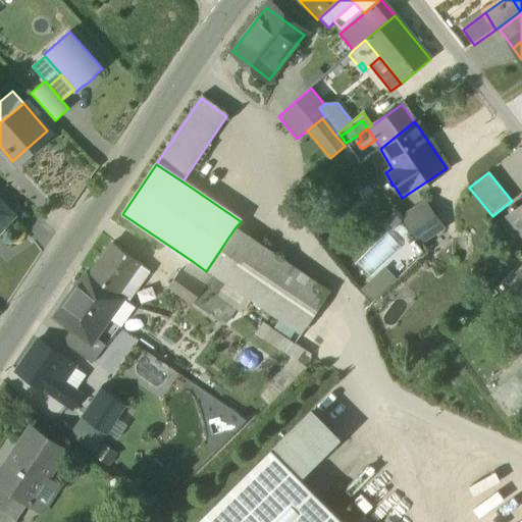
[(0,228),(12,216),(0,203),(0,228)]
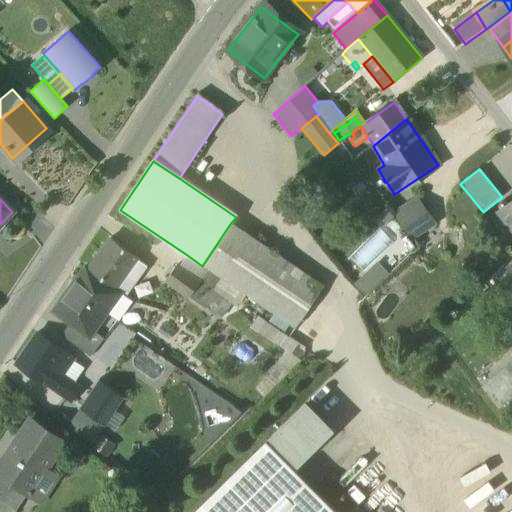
[(393,216),(411,240),(434,224),(416,200),(393,216)]
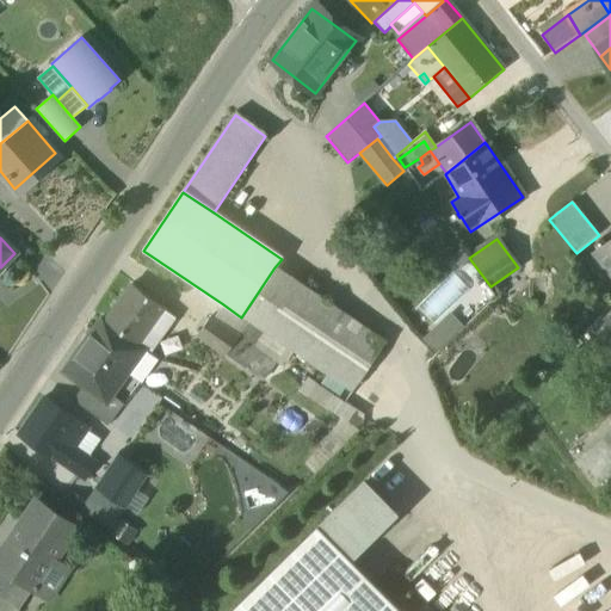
[(610,276),(610,240),(594,254),(610,276)]
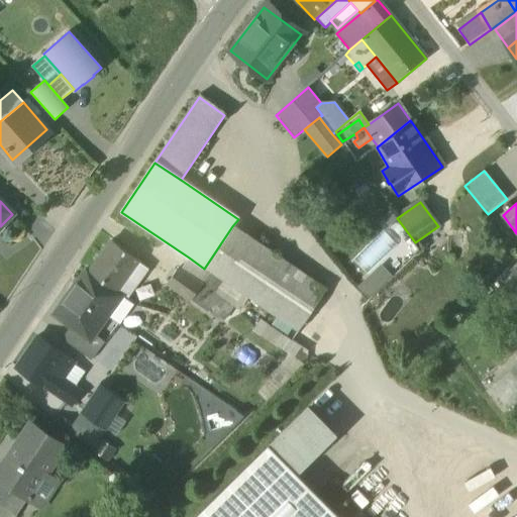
[(326,290),(232,226),(204,269),(209,272),(223,281),(248,298),(277,317),(293,328),(298,331),(326,290)]
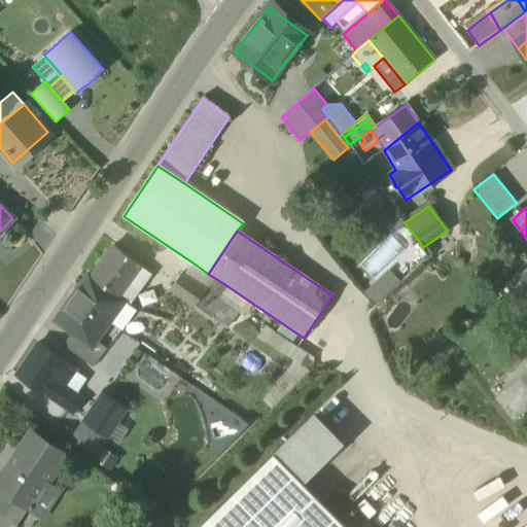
[(118,296),(119,295),(140,267),(141,267),(142,266),(114,245),(113,247),(93,276),(92,276),(92,277),(91,277),(118,297),(118,296)]
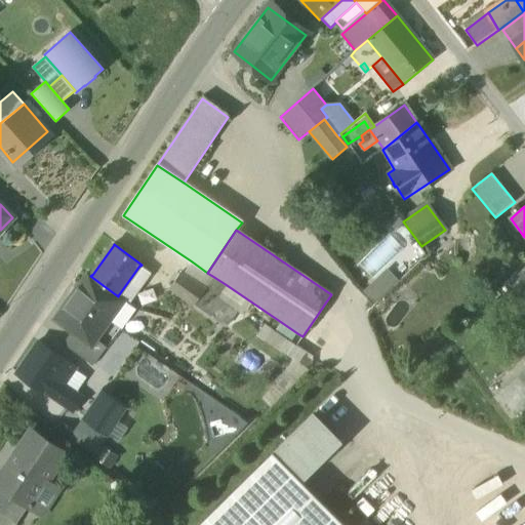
[(192,261),(183,276),(202,290),(212,276),(207,273),(192,261)]
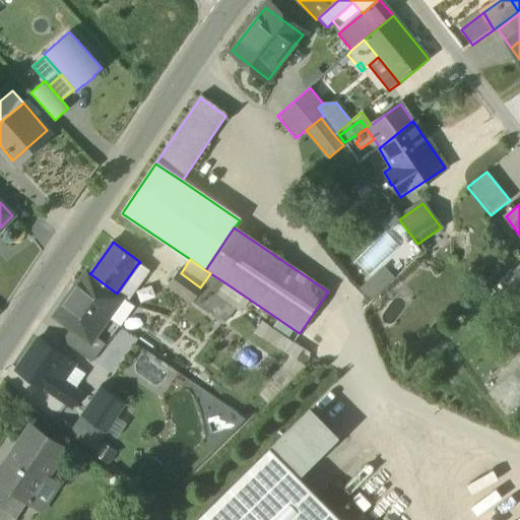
[(150,271),(139,263),(138,263),(118,291),(129,300),(150,271)]
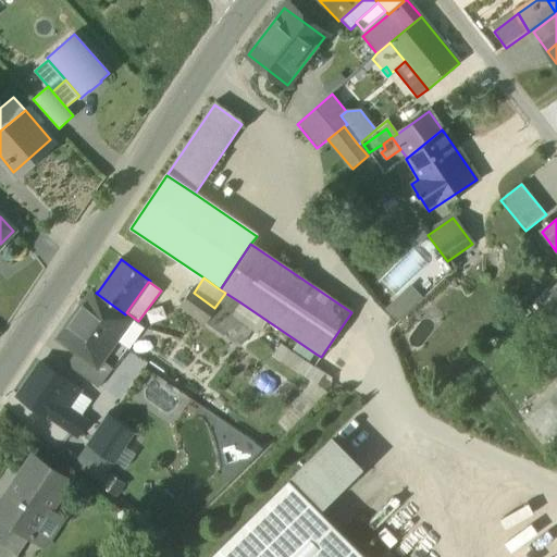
[(410,285),(385,310),(398,323),(423,298),(410,285)]
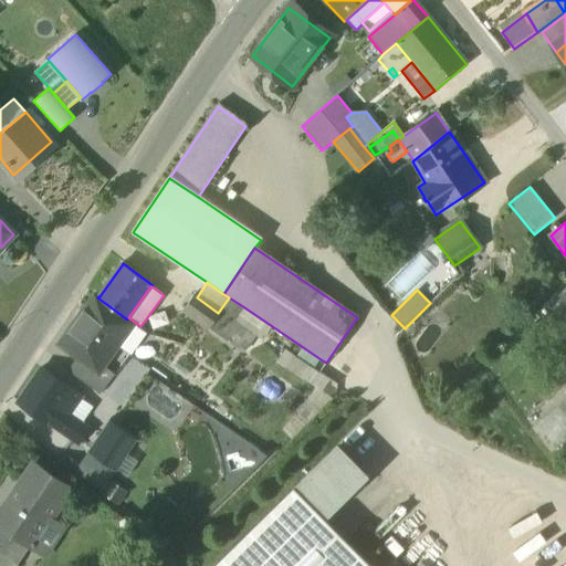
[(135,324),(127,318),(127,320),(97,297),(98,297),(95,295),(59,345),(77,358),(98,374),(104,367),(118,346),(126,352),(129,348),(134,350),(146,333),(135,324)]
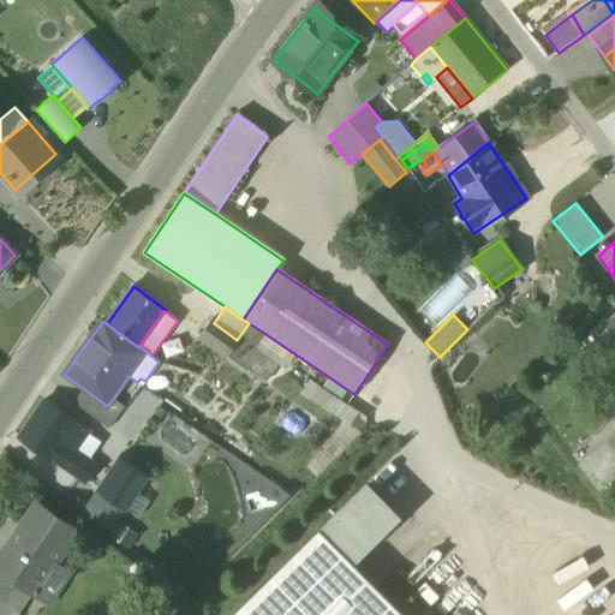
[(239,341),(237,340),(214,323),(210,321),(198,339),(227,358),(239,341)]
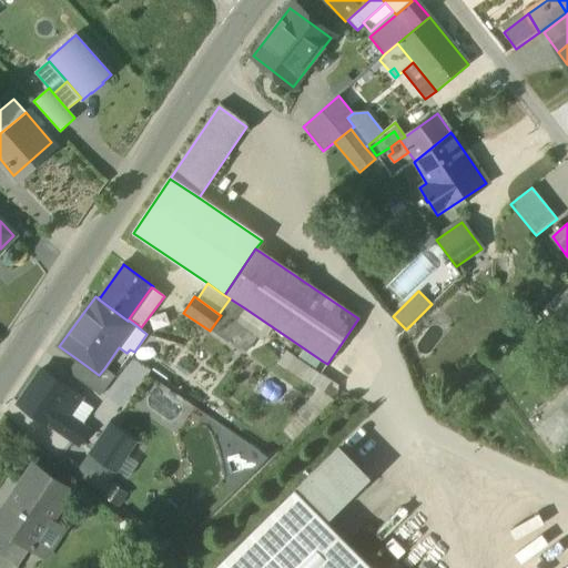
[(221,315),(234,324),(245,308),(230,298),(219,314),(221,315)]
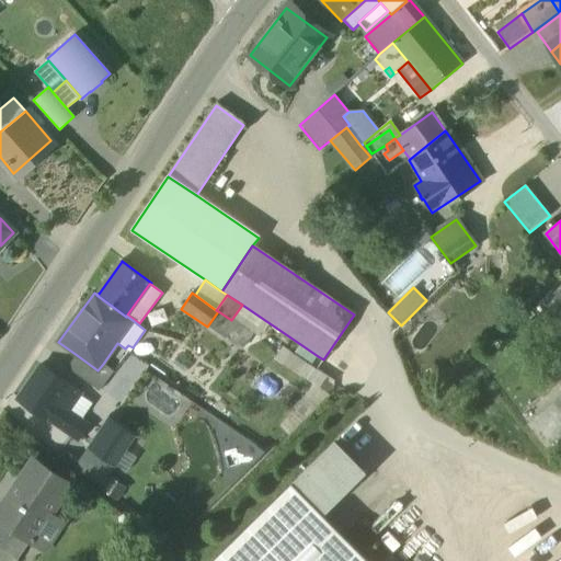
[(242,305),(231,320),(237,323),(252,334),(254,334),(261,339),(270,323),(242,305)]
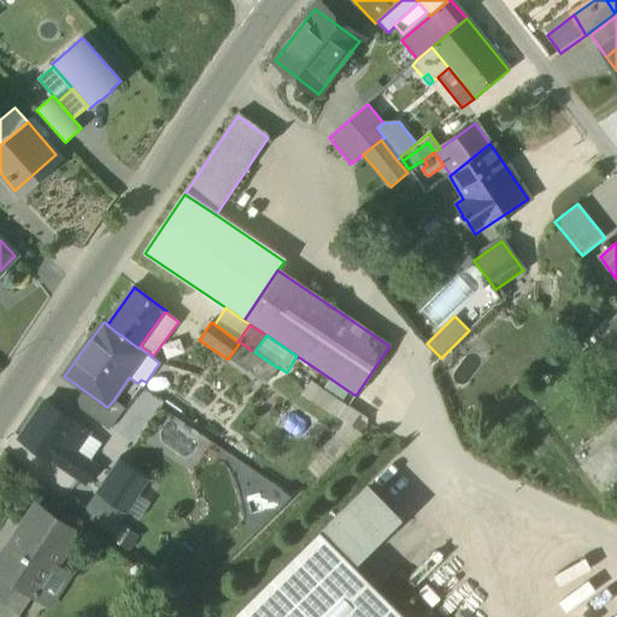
[(228,359),(248,374),(260,356),(254,352),(240,342),(228,359)]
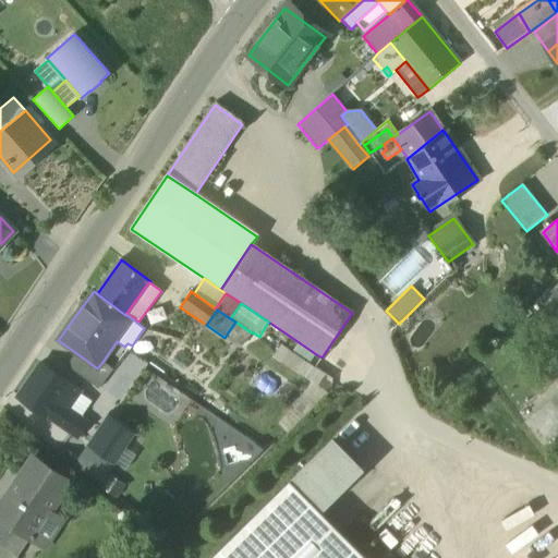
[(251,332),(235,322),(225,338),(241,349),(251,334),(251,332)]
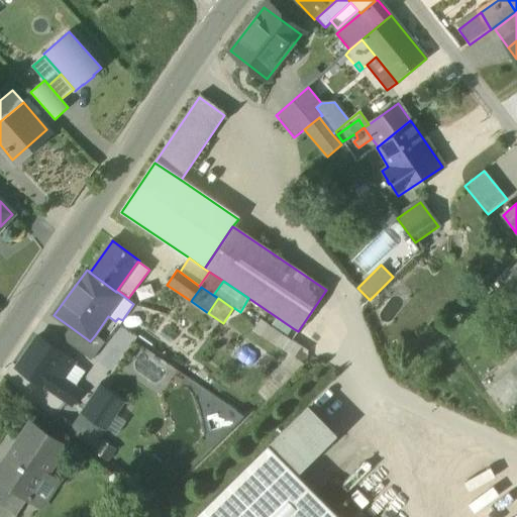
[(270,328),(286,338),(293,328),(277,317),(270,328)]
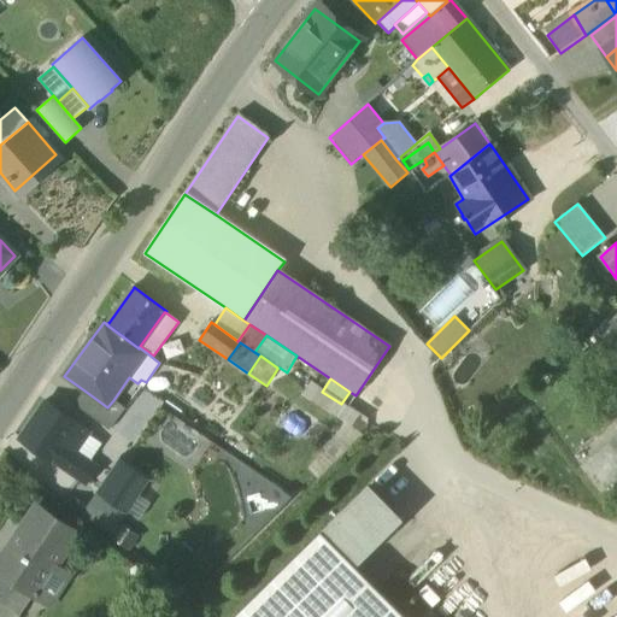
[(322,392),(310,383),(301,395),(351,428),(359,416),(341,404),(322,392)]
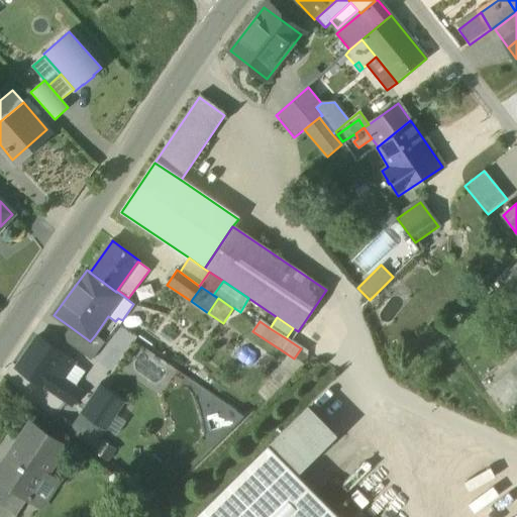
[(62,339),(91,362),(92,360),(105,342),(95,335),(90,341),(71,327),(62,339)]
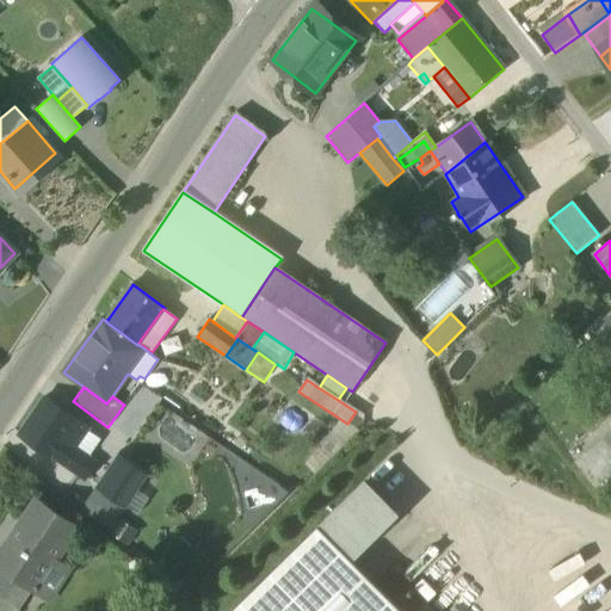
[(19,436),(72,471),(82,456),(72,449),(85,430),(86,429),(43,400),(19,436)]
